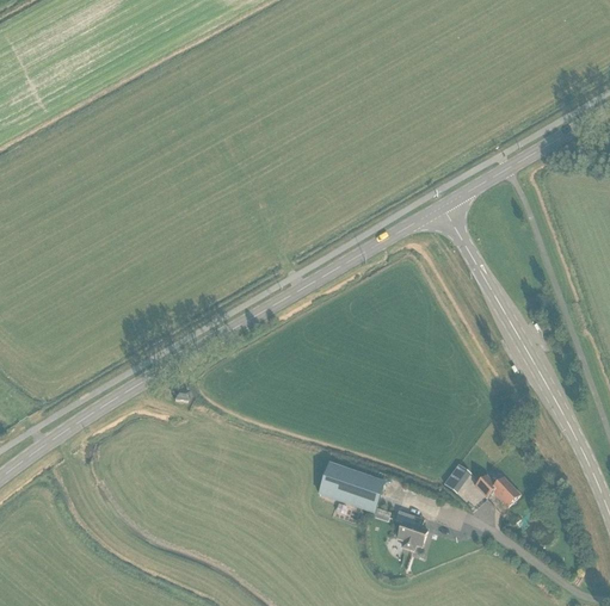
[(188,391),(174,389),(173,397),(186,400),(188,391)]
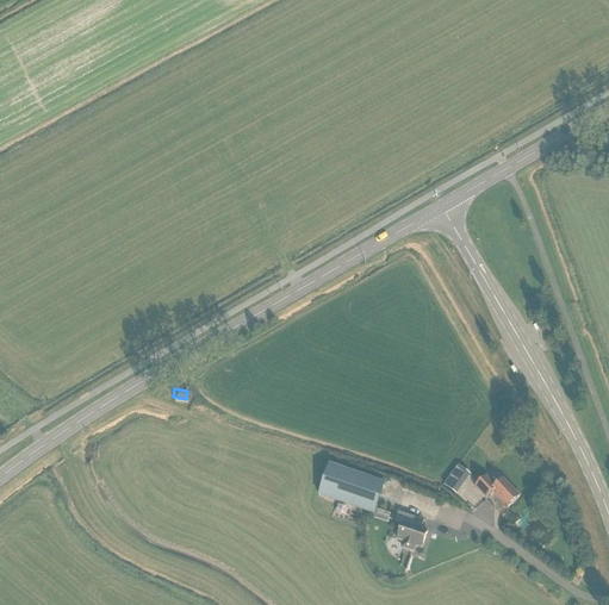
[(328,460),(317,492),(373,511),(384,479),(328,460)]
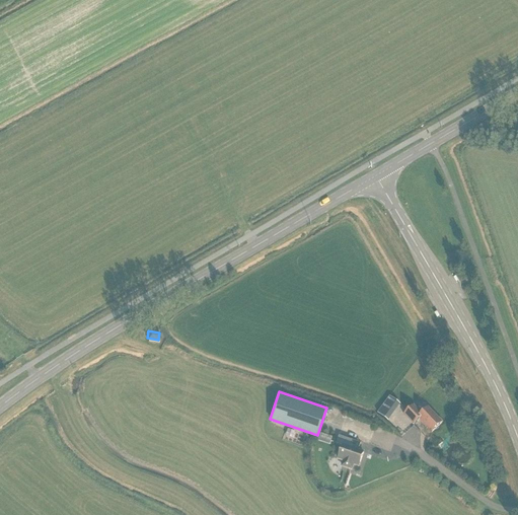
[(386,417),(398,399),(388,392),(376,410),(386,417)]
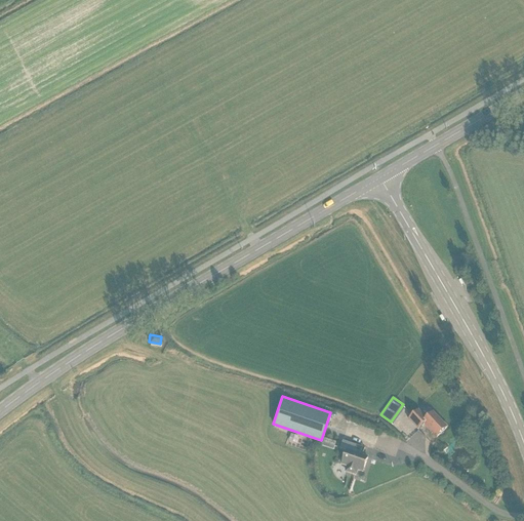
[(424,421),(436,434),(446,424),(432,409),(426,415),(417,406),(407,416),(417,427),(424,421)]
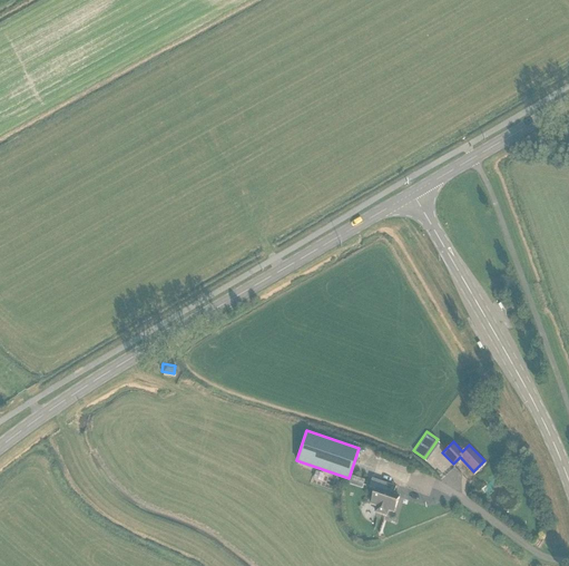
[(375,486),(370,500),(376,503),(374,508),(385,513),(388,507),(393,508),(399,494),(392,491),(395,484),(371,476),(369,484),(375,486)]
